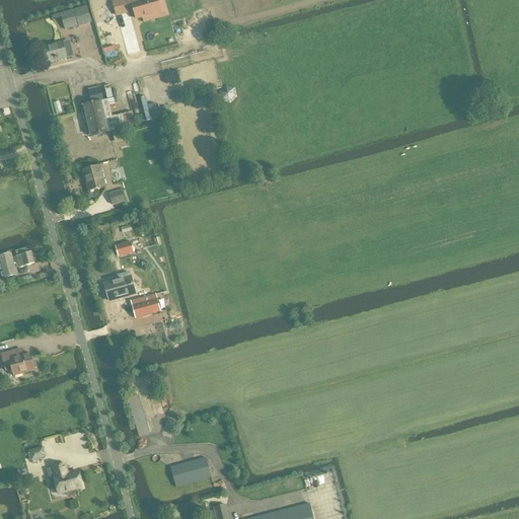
[(136,19),(143,17),(161,12),(157,0),(146,0),(144,1),(143,0),(126,0),(128,5),(130,5),(132,11),(134,10),(136,19)]
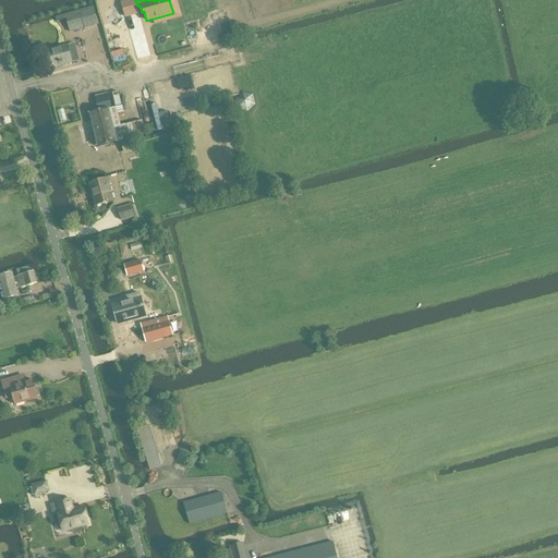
[(56,17),(57,23),(67,21),(70,34),(98,25),(94,7),(56,17)]
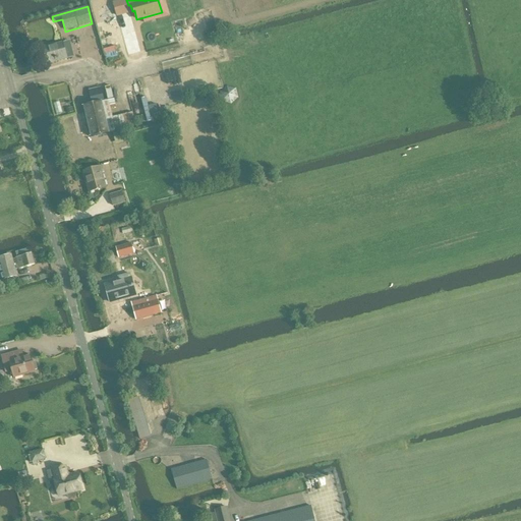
[(98,13),(100,22),(109,24),(115,18),(113,9),(104,7),(98,13)]
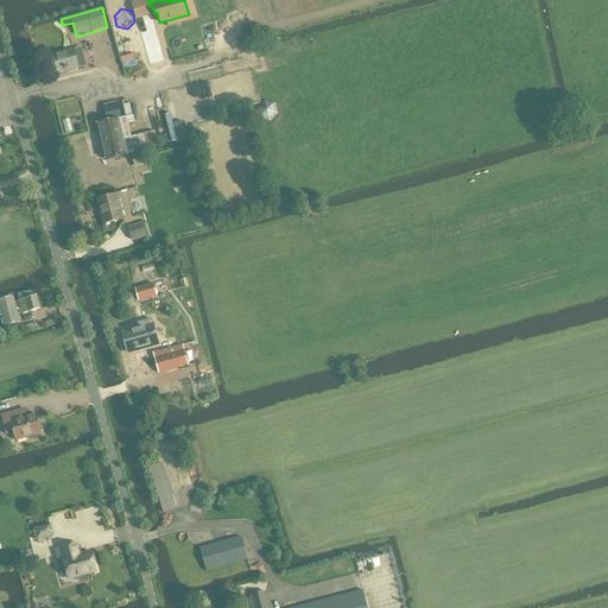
[(55,75),(77,69),(73,50),(50,56),(55,75)]
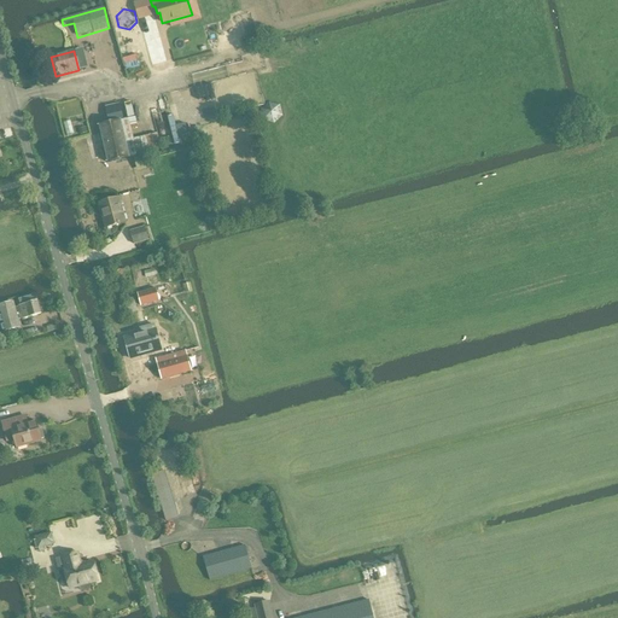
[(130,103),(124,104),(127,118),(134,117),(130,103)]
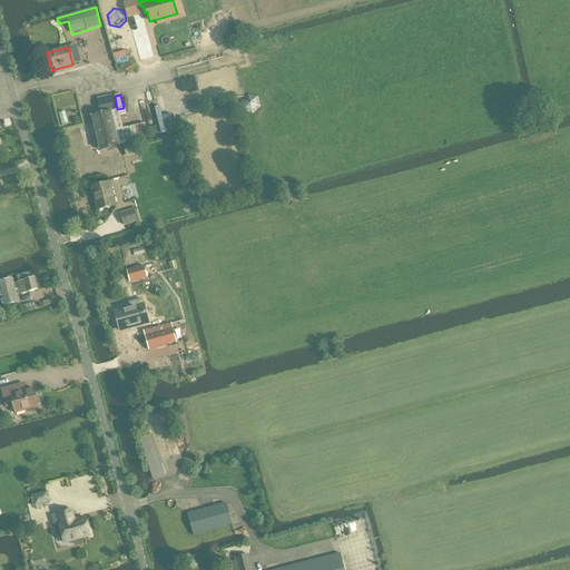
[(126,145),(120,119),(118,110),(91,116),(99,150),(126,145)]
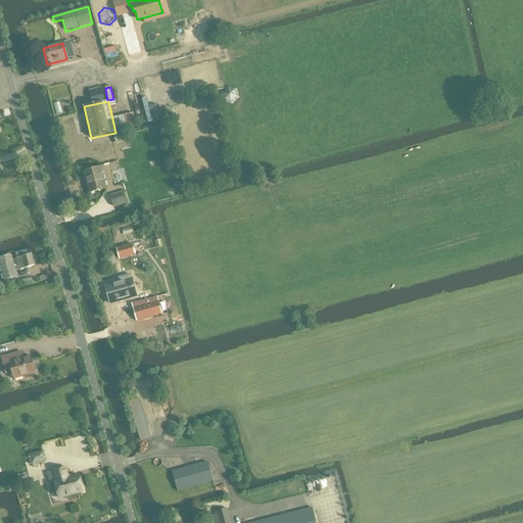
[(116,145),(128,142),(125,131),(113,134),(116,145)]
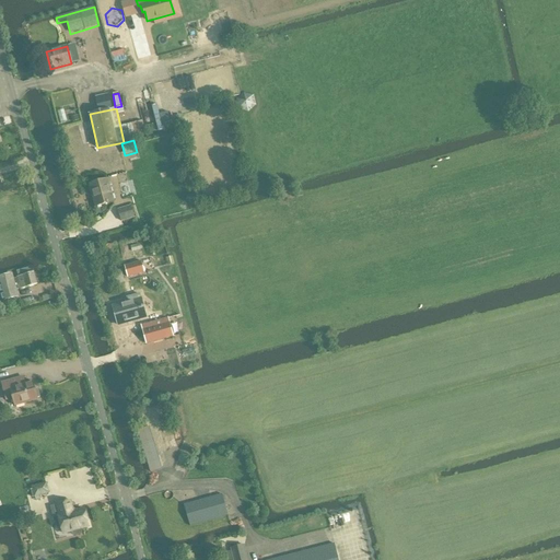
[(95,207),(113,202),(107,179),(90,185),(95,207)]
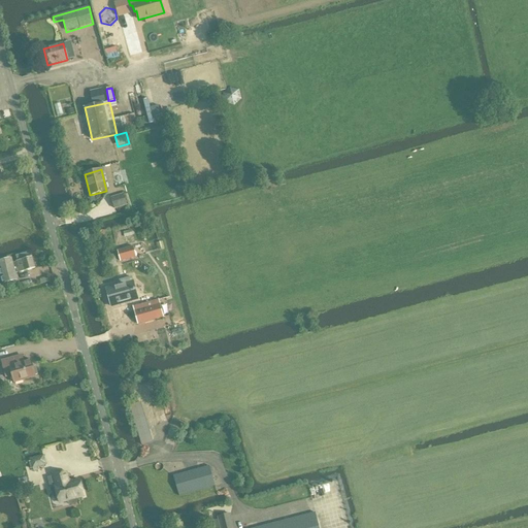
[(114,209),(127,205),(123,194),(111,198),(114,209)]
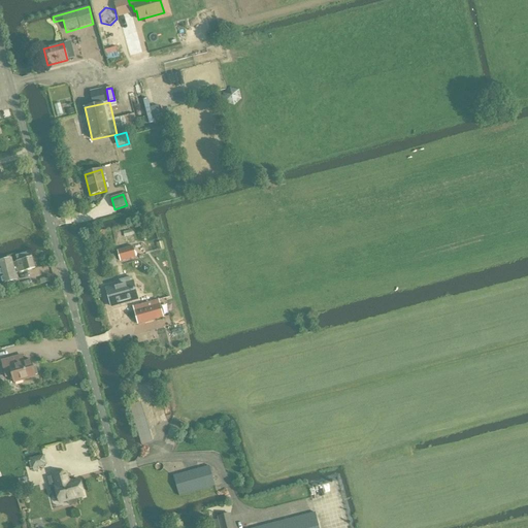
[(133,246),(117,251),(120,262),(136,258),(133,246)]
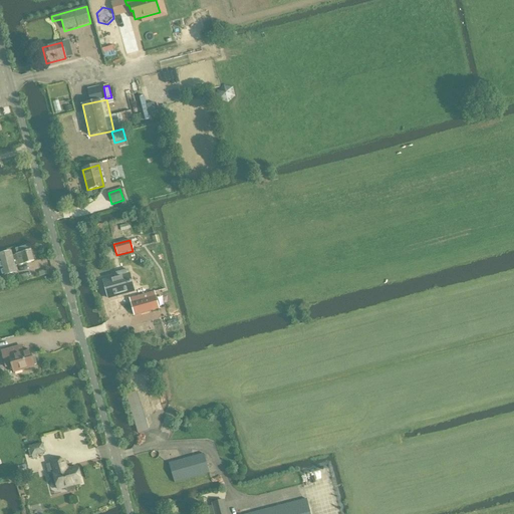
[(29,246),(19,248),(20,254),(30,251),(29,247),(29,246)]
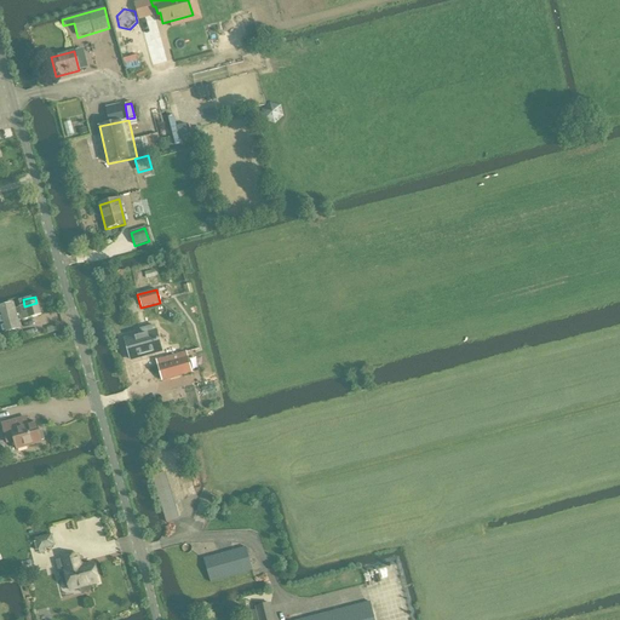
[(137,313),(135,299),(118,303),(120,314),(127,313),(128,315),(137,313)]
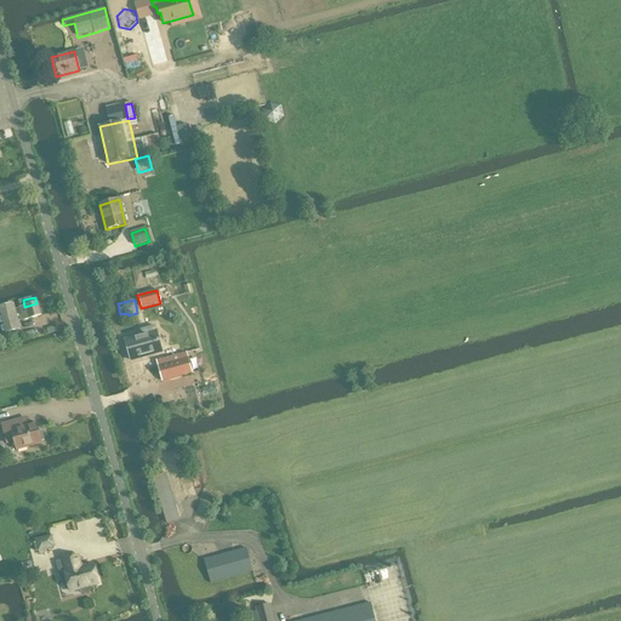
[(13,306),(0,308),(0,320),(4,335),(21,330),(18,322),(23,320),(23,322),(40,317),(36,303),(24,307),(20,308),(20,309),(15,311),(13,306)]
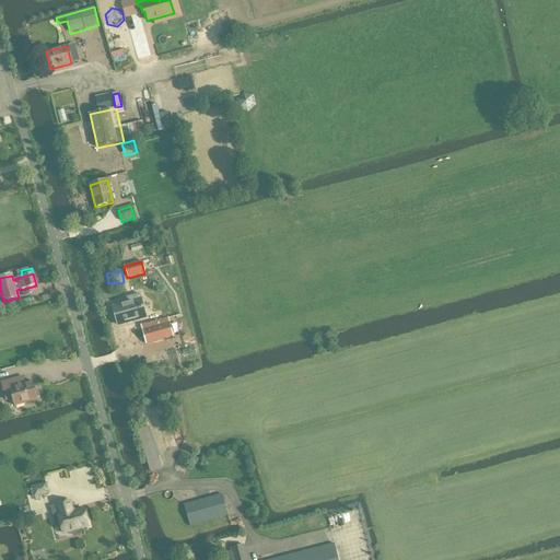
[(129,302),(114,307),(119,326),(147,317),(140,294),(128,298),(129,302)]
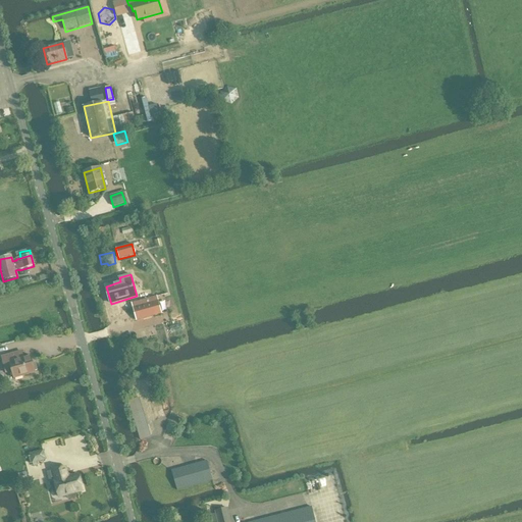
[(132,304),(137,321),(161,314),(156,297),(132,304)]
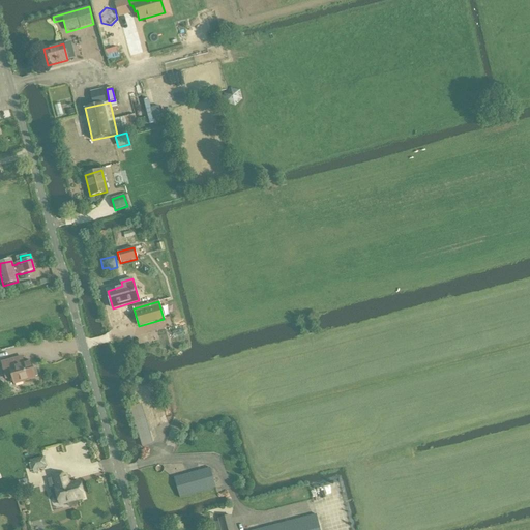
[(122,355),(125,363),(131,362),(129,353),(122,355)]
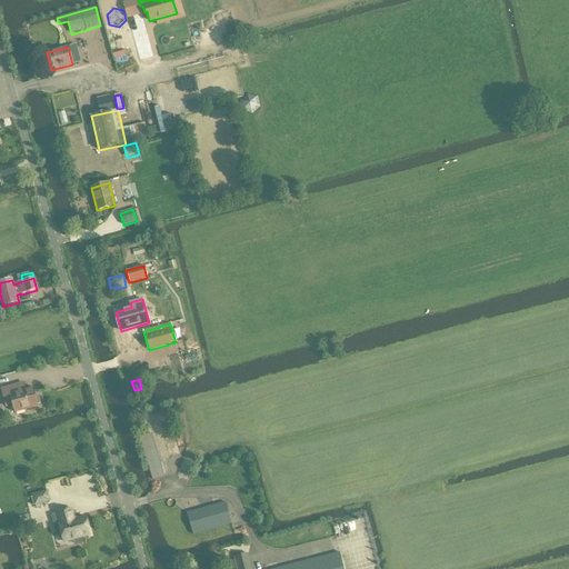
[(22,385),(2,390),(7,408),(13,406),(16,412),(38,406),(38,405),(40,403),(38,396),(36,397),(33,389),(25,391),(22,385)]
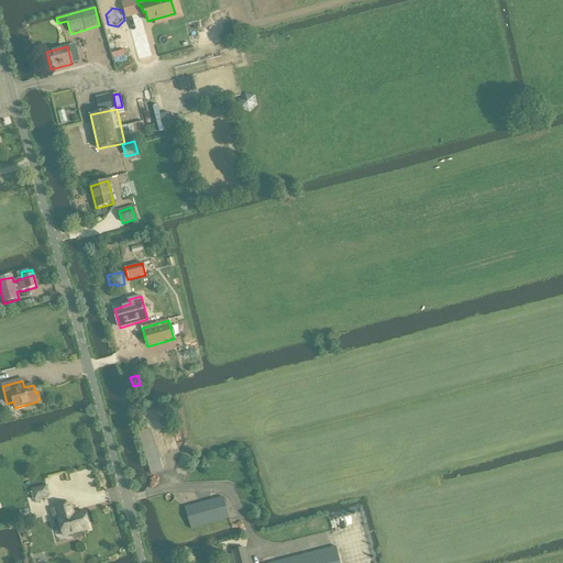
[(32,493),(31,493),(33,500),(48,496),(46,486),(32,489),(32,493)]
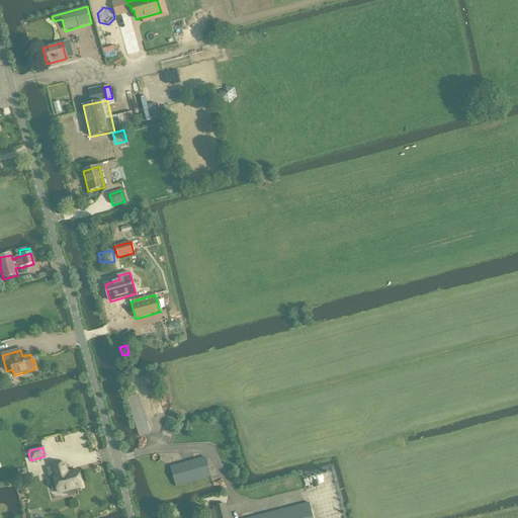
[(175,486),(210,477),(205,458),(170,467),(175,486)]
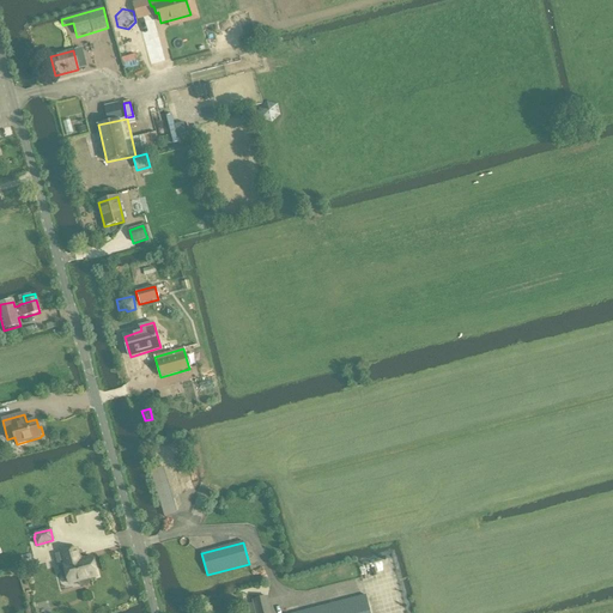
[(65,566),(59,569),(61,577),(66,576),(68,584),(79,582),(79,586),(82,587),(87,584),(89,583),(87,580),(97,577),(92,557),(83,559),(82,559),(82,558),(80,558),(78,550),(61,553),(65,566)]
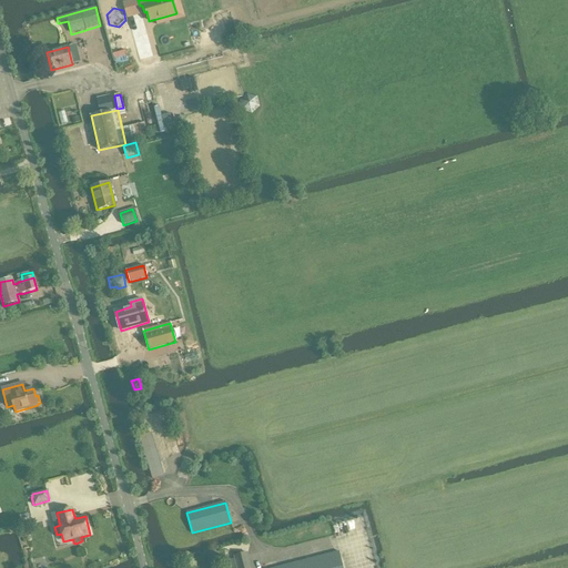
[(236,567),(251,567),(247,553),(234,556),(236,567)]
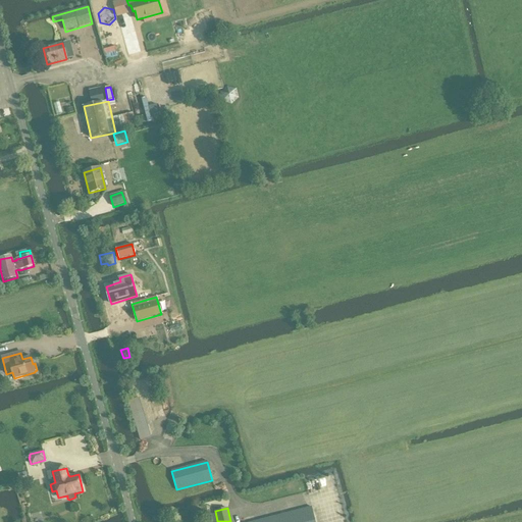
[(315,521),(311,508),(254,521),(315,521)]
